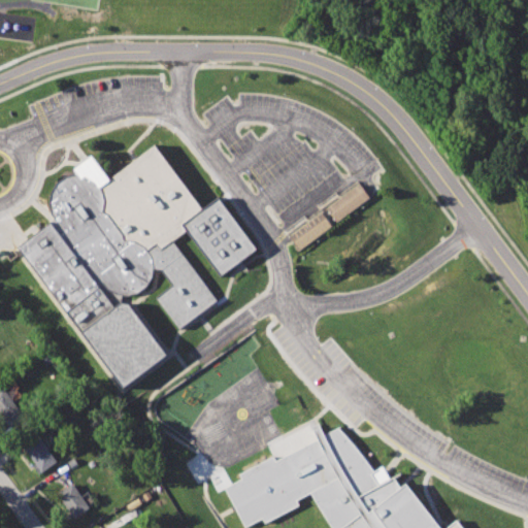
[(17,248),(121,386),(166,354),(128,303),(122,302),(122,295),(124,295),(126,295),(137,292),(141,289),(145,286),(153,274),(153,271),(154,267),(161,269),(172,285),(156,296),(178,327),(215,299),(173,240),(186,230),(220,275),(237,263),(257,249),(220,199),(218,196),(203,207),(155,144),(134,159),(109,177),(91,155),(84,161),(78,164),(73,168),(76,173),(75,174),(65,176),(56,184),(51,192),(50,204),(52,212),(55,219),(53,221),(36,233),(17,248)]
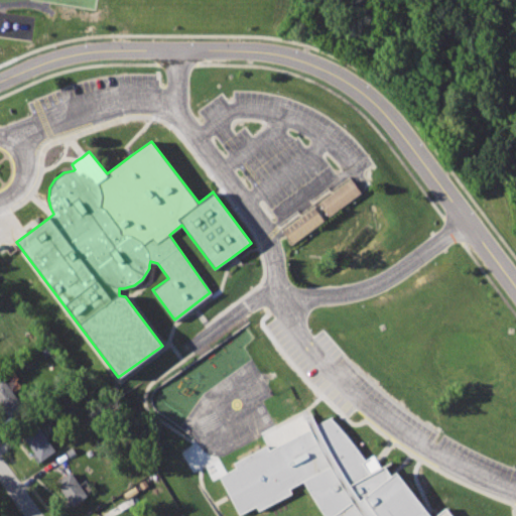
[(317,199),(327,215),(361,194),(351,178),(317,199)]
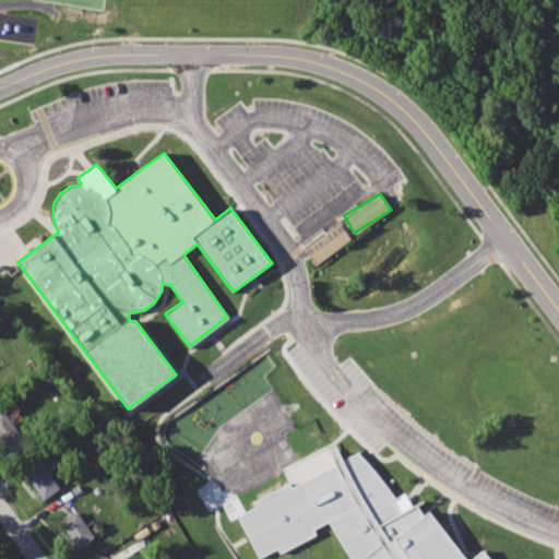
[(316,264),(351,238),(339,224),(305,250),(316,264)]
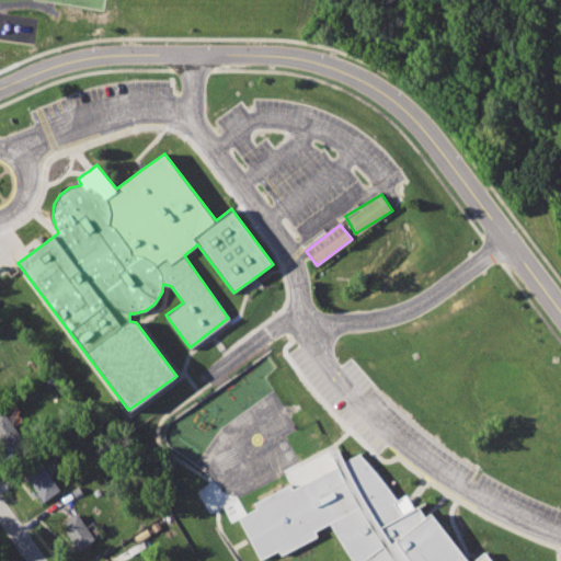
[(4,411),(0,413),(0,439),(6,448),(22,437),(4,411)]
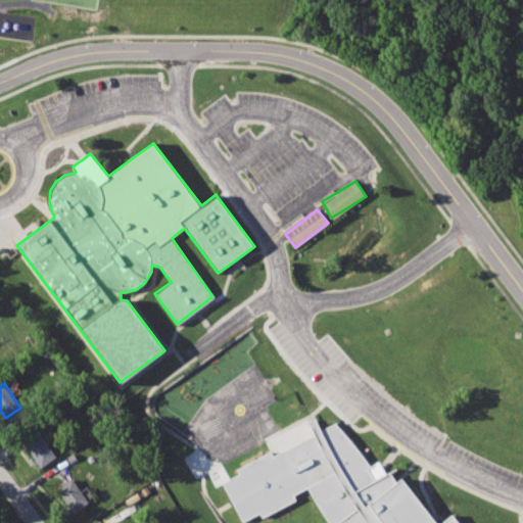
[(222,483),(242,521),(259,513),(262,517),(295,500),(293,494),(307,487),(329,522),(436,522),(400,478),(394,470),(385,474),(381,466),(378,462),(370,467),(358,450),(337,423),(321,431),(316,419),(312,421),(308,422),(314,434),(312,435),(273,457),(271,452),(237,469),(239,474),(222,483)]
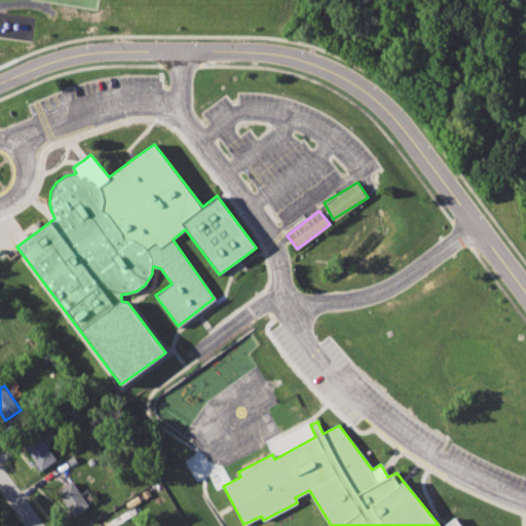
[(36,430),(23,440),(41,467),(54,457),(36,430)]
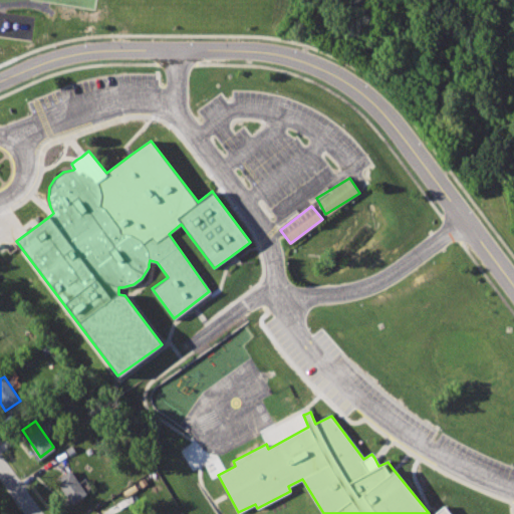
[(69,472),(55,483),(73,505),(87,496),(69,472)]
